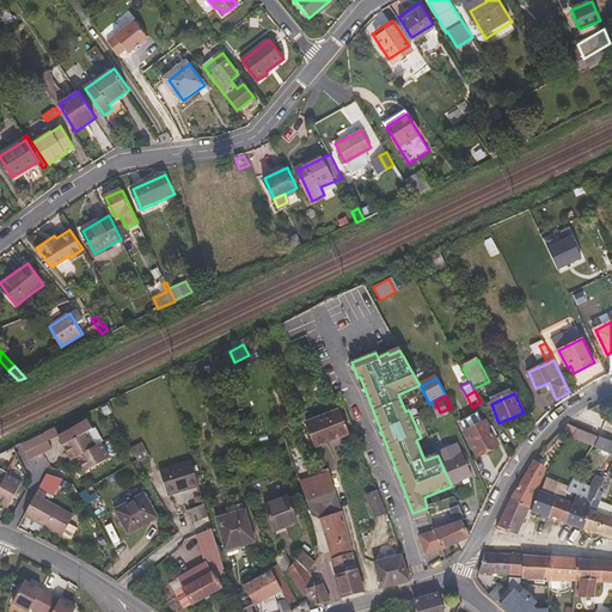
[(316,448),(350,434),(341,411),(306,426),(316,448)]
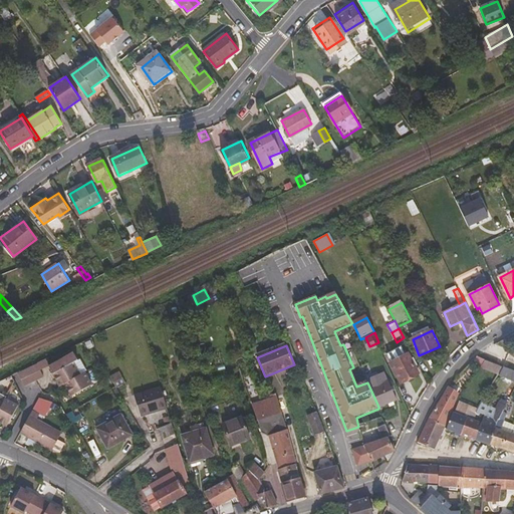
[(419,370),(420,369),(414,357),(412,358),(409,353),(405,355),(401,348),(387,356),(402,382),(419,372),(419,370)]
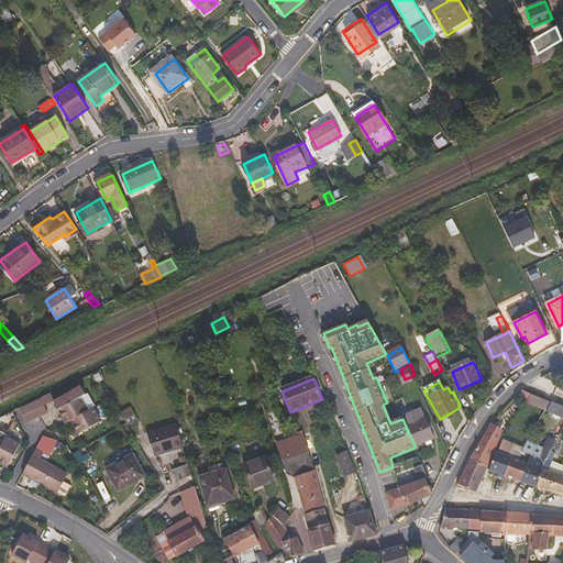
[(536,382),(522,389),(532,394),(540,388),(536,382)]
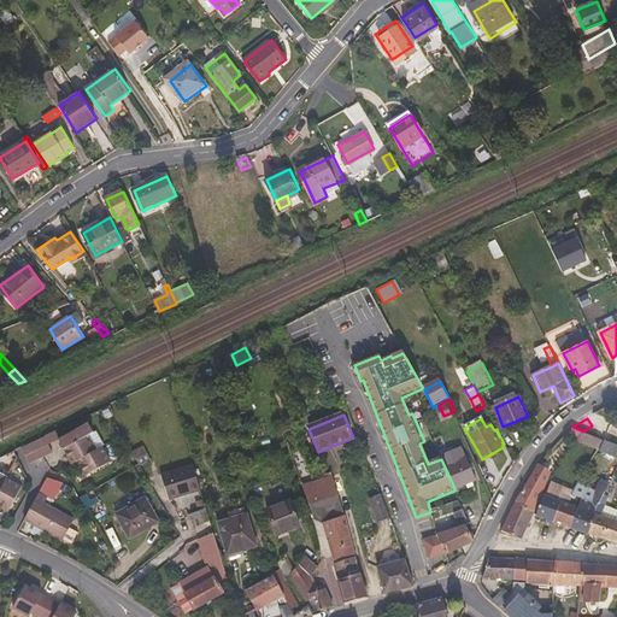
[(60,438),(65,447),(74,463),(77,459),(87,475),(111,460),(103,446),(98,448),(89,434),(95,432),(90,422),(76,430),(76,429),(60,438)]
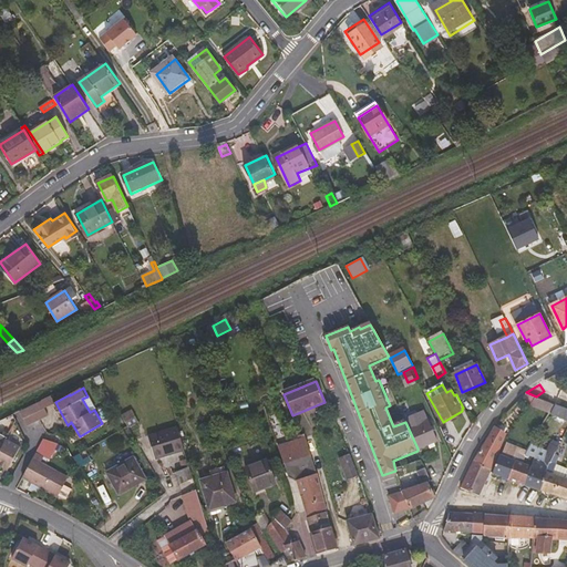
[(536,397),(526,392),(525,393),(519,399),(531,404),(536,397)]
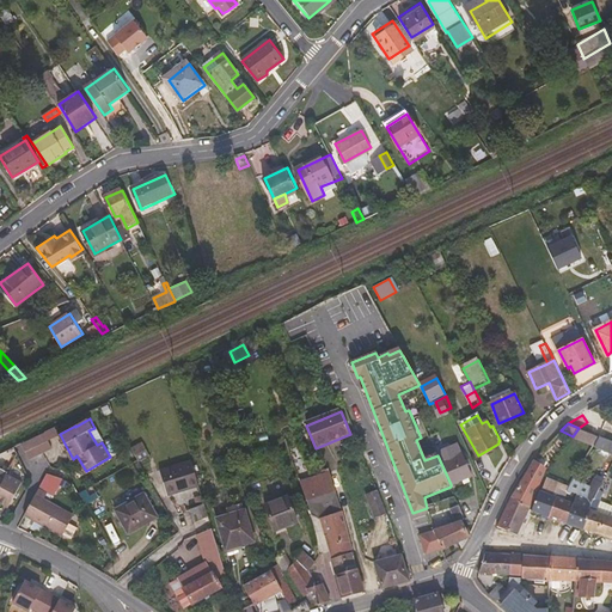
[(59,446),(50,430),(28,441),(36,457),(59,446)]
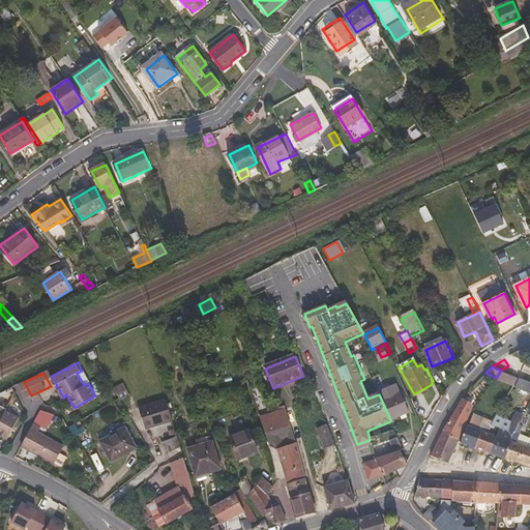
[(372,379),(376,387),(383,383),(381,376),(372,379)]
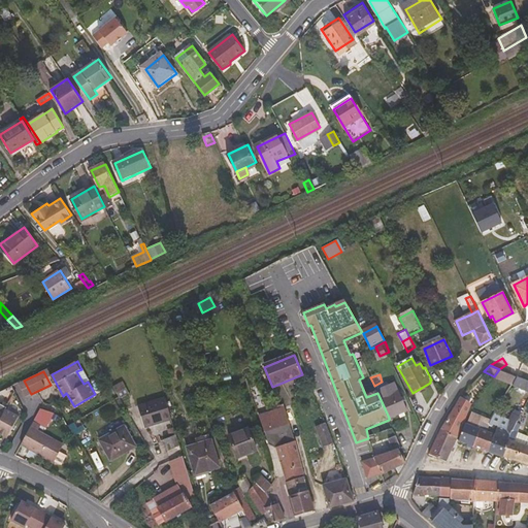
[(377,393),(389,418),(406,408),(399,391),(398,391),(394,383),(376,390),(377,393)]
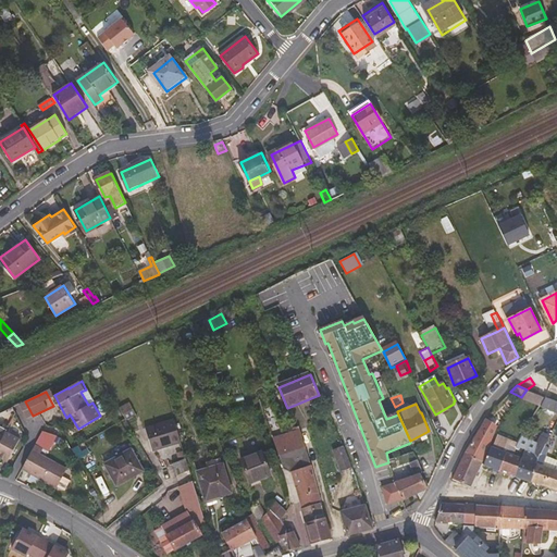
[(150,453),(173,445),(166,423),(144,430),(150,453)]
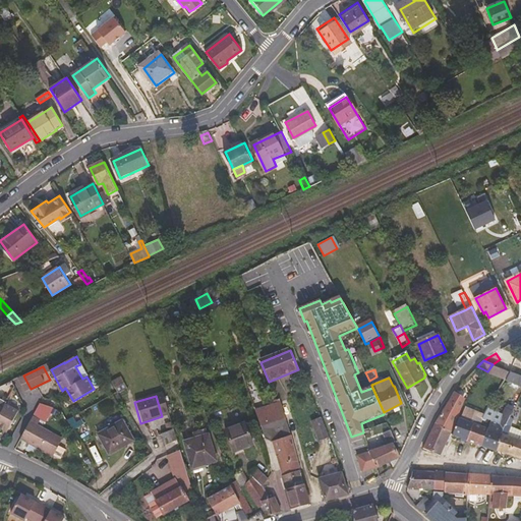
[(457,416),(461,405),(463,401),(453,396),(447,403),(438,418),(435,423),(445,428),(453,414),(457,416)]
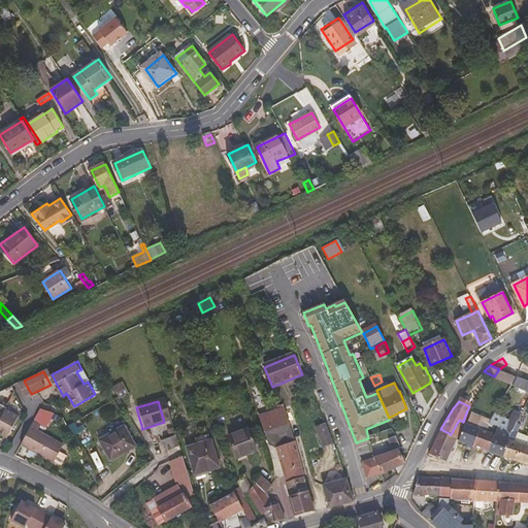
[(285,407),(259,417),(271,451),(275,450),(283,469),(288,483),(303,477),(297,450),(285,407)]
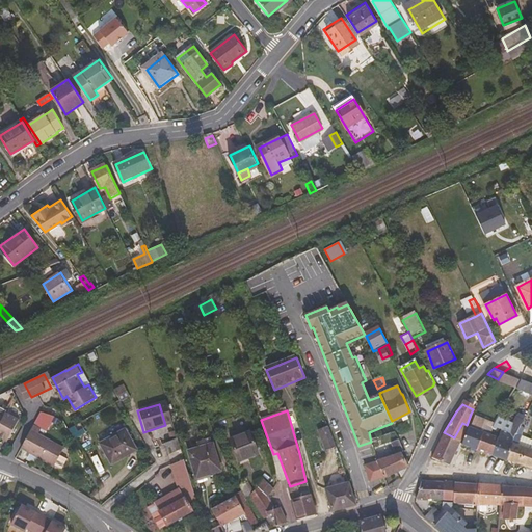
[(18,419),(5,413),(3,417),(0,415),(0,436),(8,441),(18,419)]
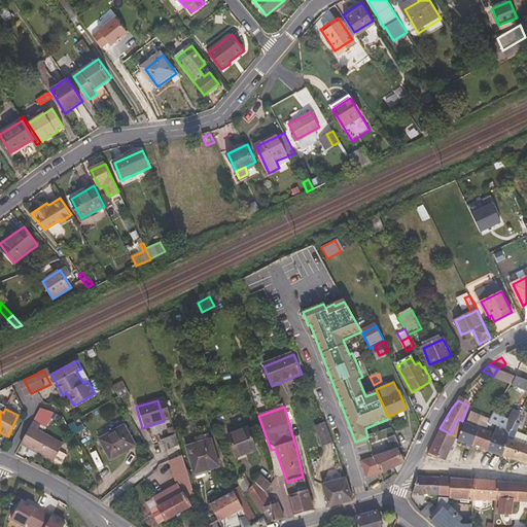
[(514,413),(511,419),(494,413),(489,420),(497,423),(493,433),(487,450),(503,456),(507,437),(517,420),(519,415),(514,413)]
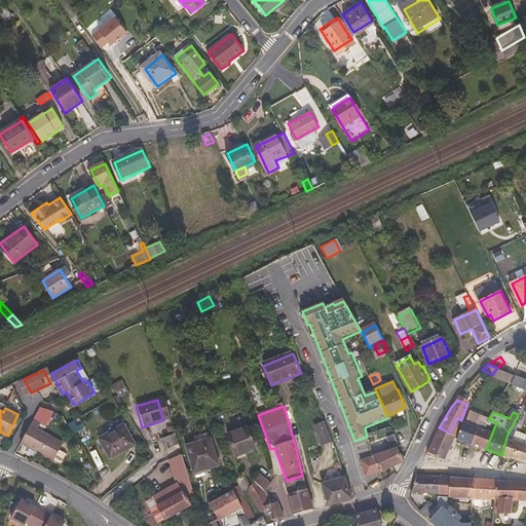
[(478,427),(480,420),(481,419),(480,419),(467,414),(464,422),(478,427)]
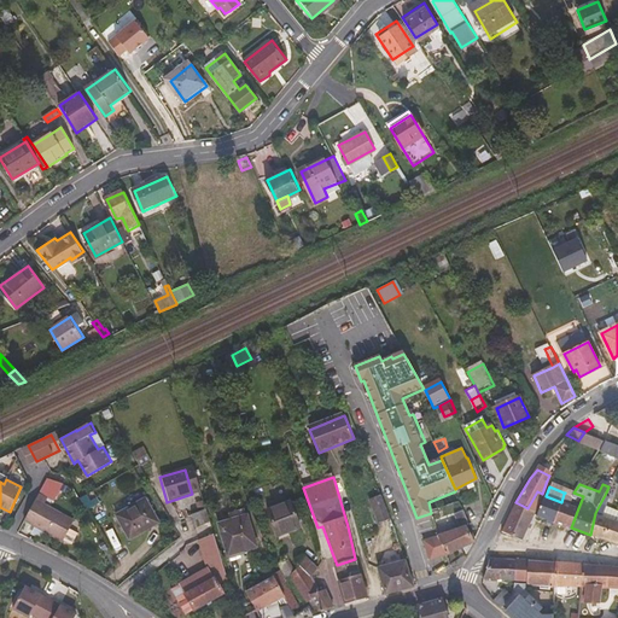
[(534,514),(542,494),(537,491),(528,508),(516,502),(511,513),(502,532),(522,541),(534,514)]
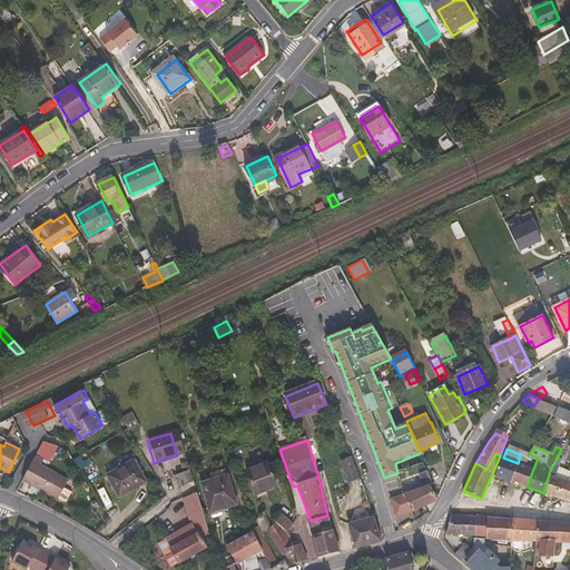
[(342,461),(344,468),(354,464),(352,458),(342,461)]
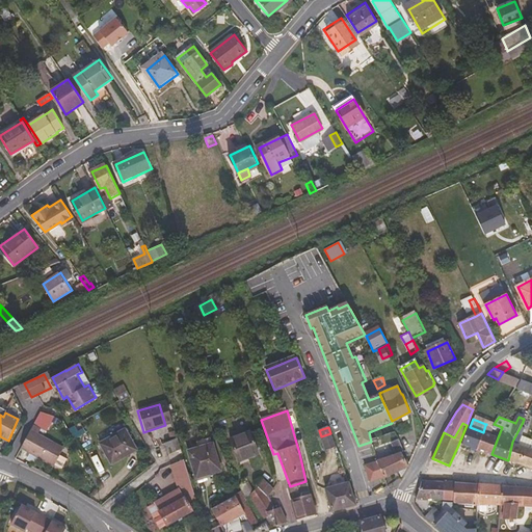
[(470,427),(462,444),(477,449),(483,432),(470,427)]
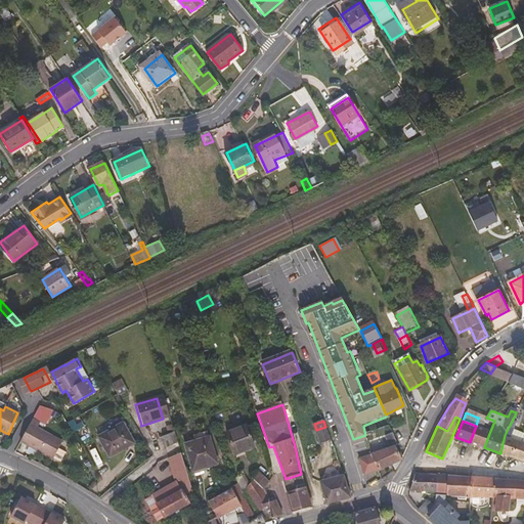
[(111,459),(135,443),(124,424),(99,438),(111,459)]
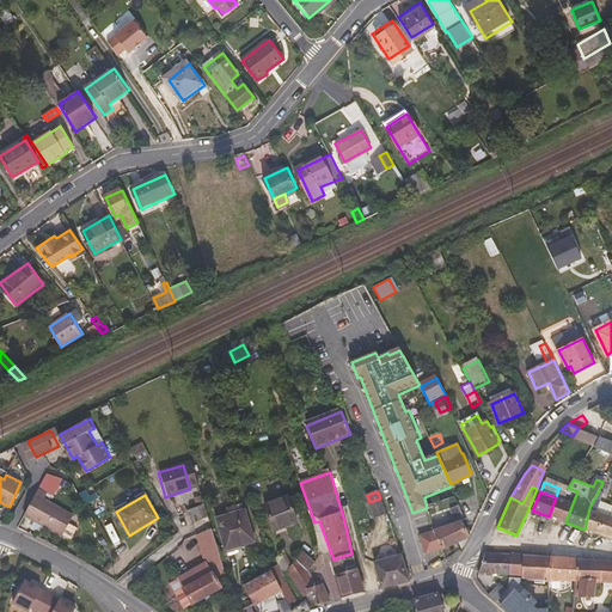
[(65,510),(35,496),(25,516),(55,531),(55,530),(65,534),(71,521),(61,518),(65,510)]
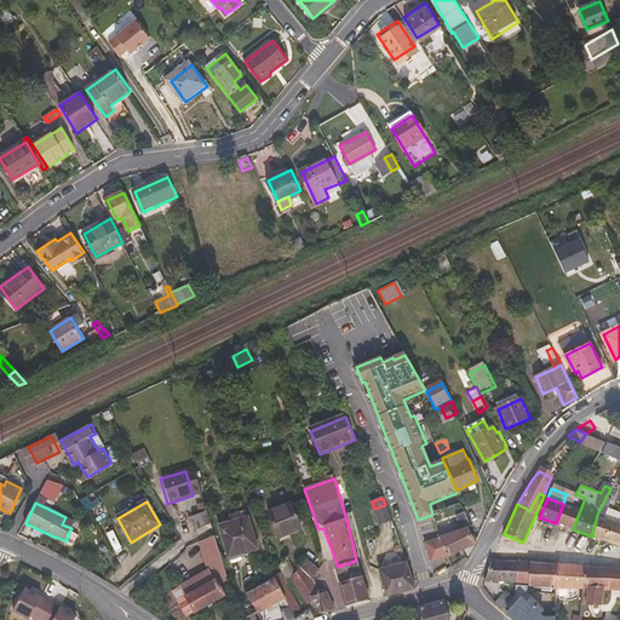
[(563,504),(556,523),(573,529),(580,510),(563,504)]
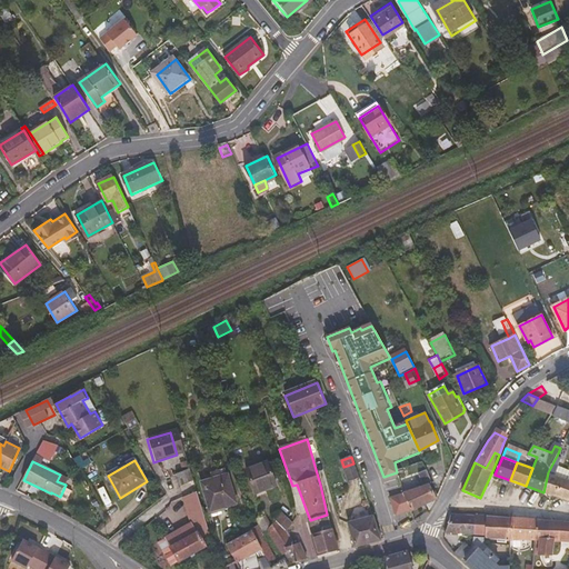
[(255,495),(275,487),(266,463),(247,470),(255,495)]
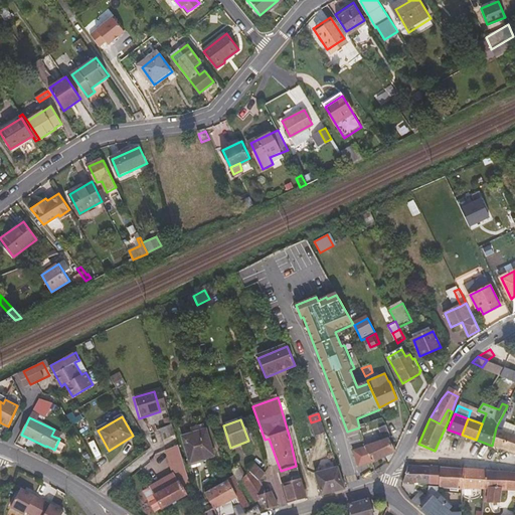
[(320,419),(311,422),(316,436),(325,432),(323,425),(320,419)]
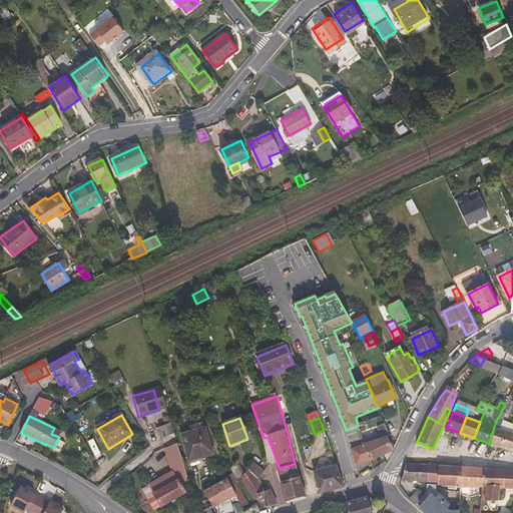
[(176,440),(172,429),(170,422),(165,424),(167,431),(159,434),(163,444),(176,440)]
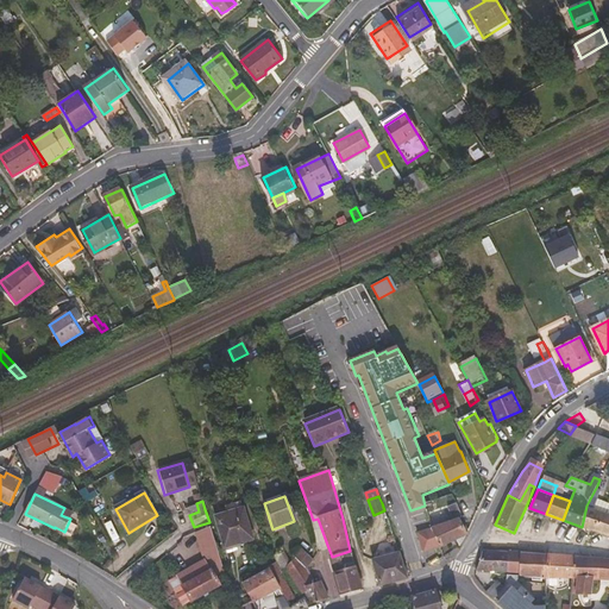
[(458,542),(465,531),(459,520),(460,518),(464,516),(457,502),(449,506),(454,519),(454,520),(451,521),(450,518),(432,525),(433,527),(440,546),(456,539),(458,542)]
